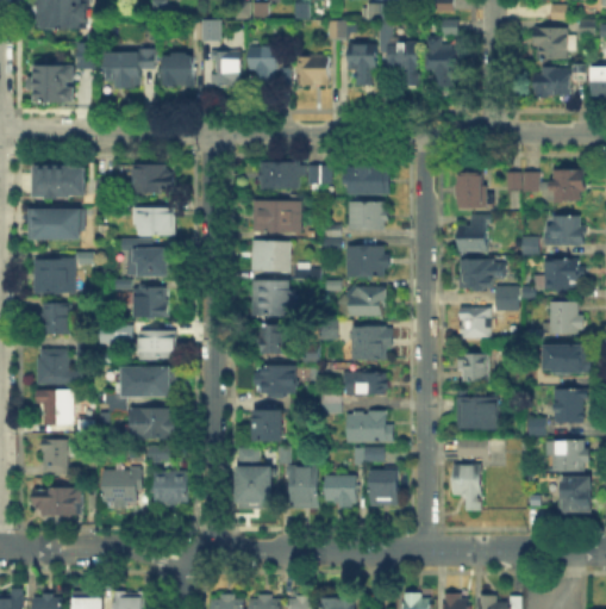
[(85,0),(85,28),(37,28),(37,0),(85,0)]
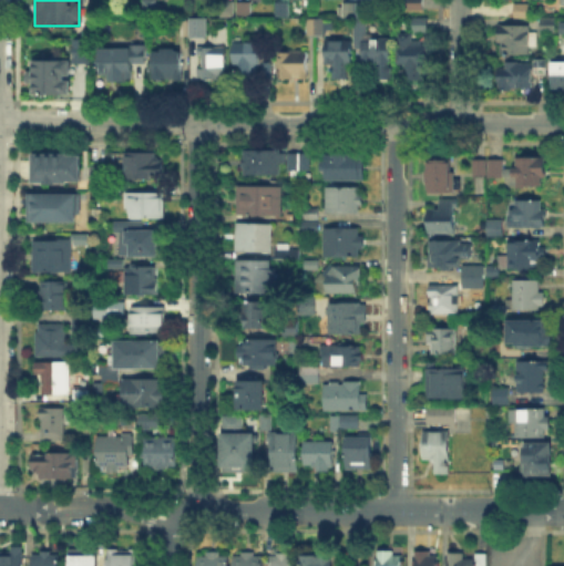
[(141,14),(141,0),(153,0),(153,14),(141,14)]
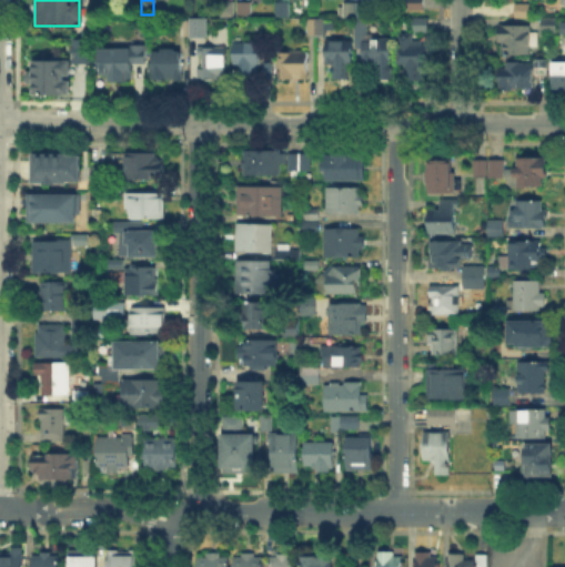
[(233,17),(233,0),(246,0),(246,17),(233,17)]
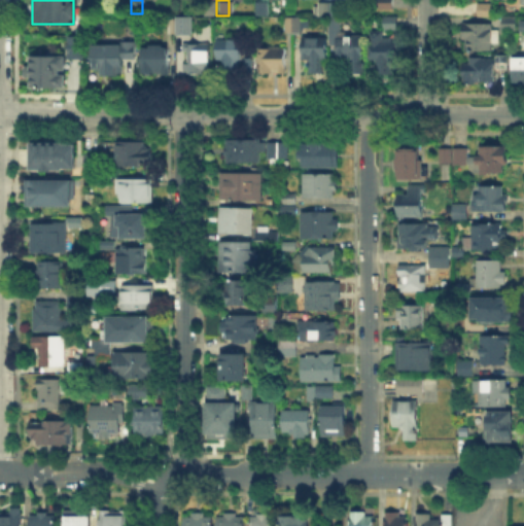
[(390,0),(390,8),(376,8),(376,0),(390,0)]
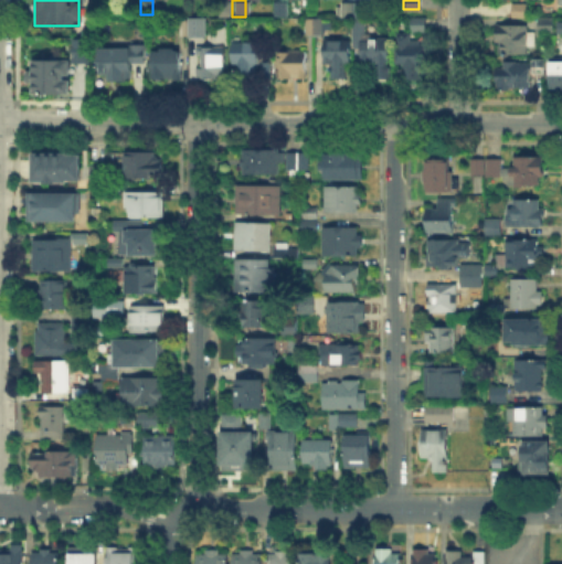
[(341,16),(341,2),(359,2),(359,16),(341,16)]
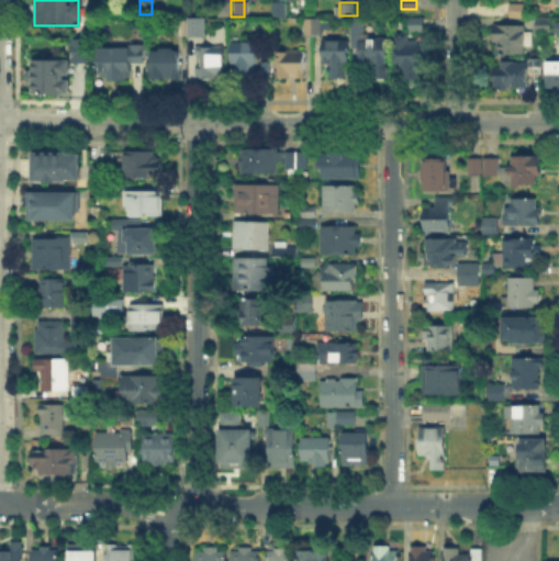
[(271,3),(283,3),(283,17),(271,15),(271,3)]
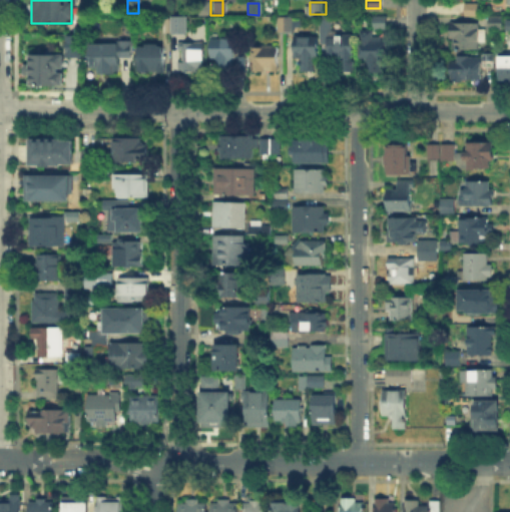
[(477,5),(477,16),(464,16),(464,5),(477,5)]
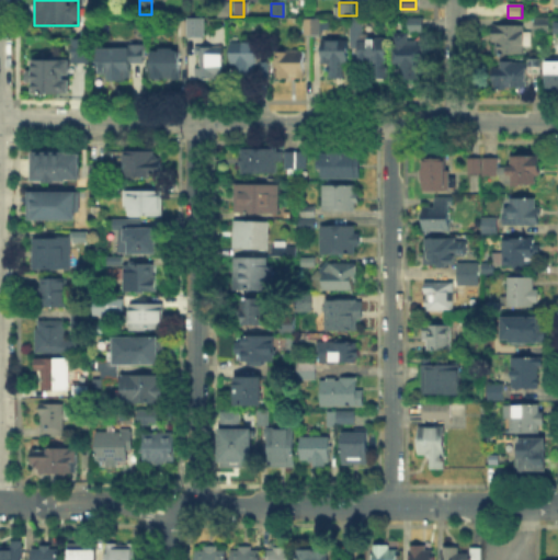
[(536,27),(536,12),(550,12),(550,23),(557,23),(557,37),(551,37),(551,27),(536,27)]
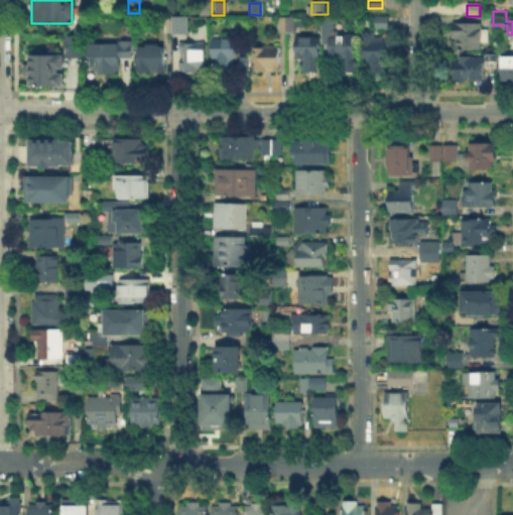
[(374,17),(387,17),(387,28),(374,28),(374,17)]
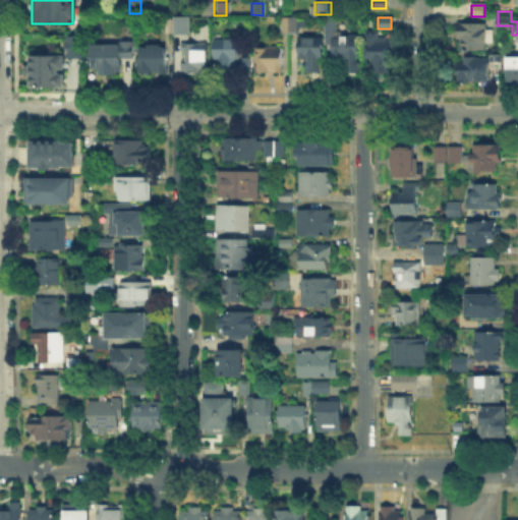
[(282,33),(282,18),(294,18),(294,33),(282,33)]
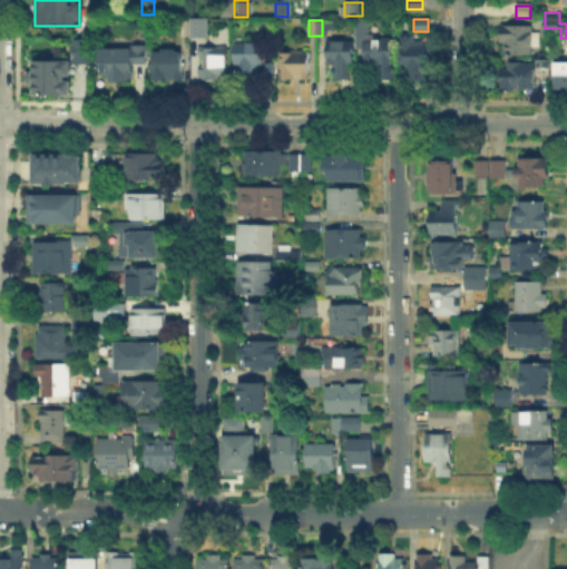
[(367,21),(367,39),(391,39),(391,80),(377,80),(378,64),(363,64),(363,46),(357,46),(357,21),(367,21)]
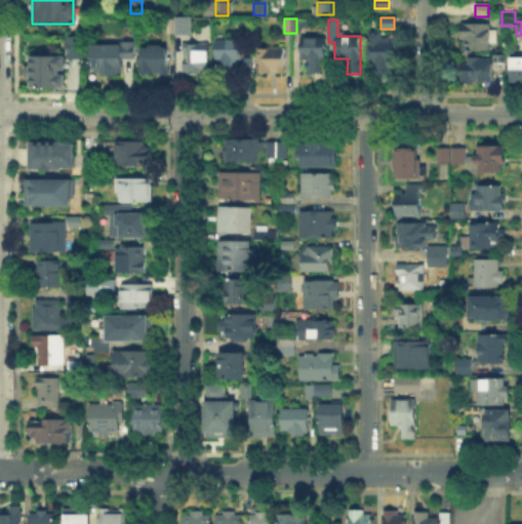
[(173,35),(173,21),(189,21),(189,35),(173,35)]
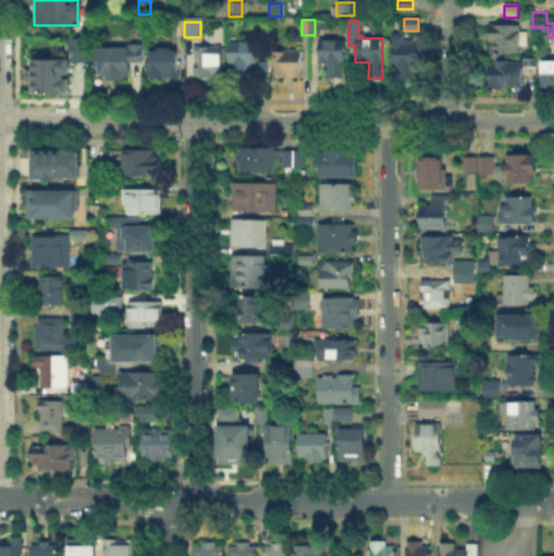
[(520,27),(520,53),(490,53),(490,27),(520,27)]
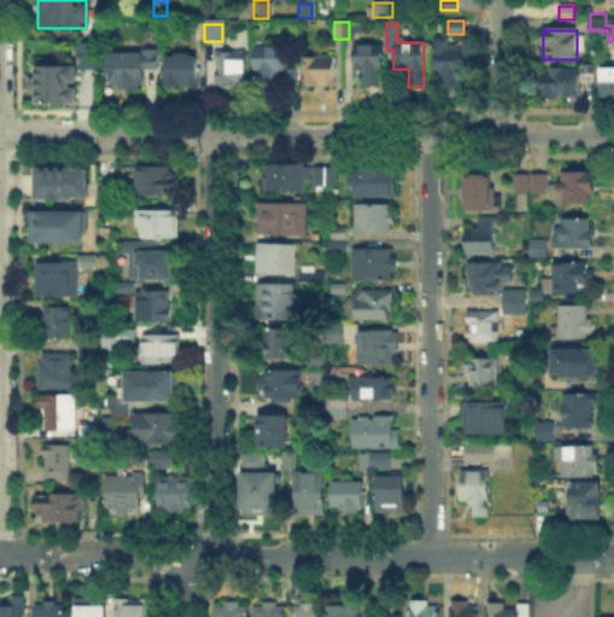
[(449,39),(449,47),(465,47),(465,70),(456,70),(456,87),(439,87),(439,70),(431,70),(431,39),(449,39)]
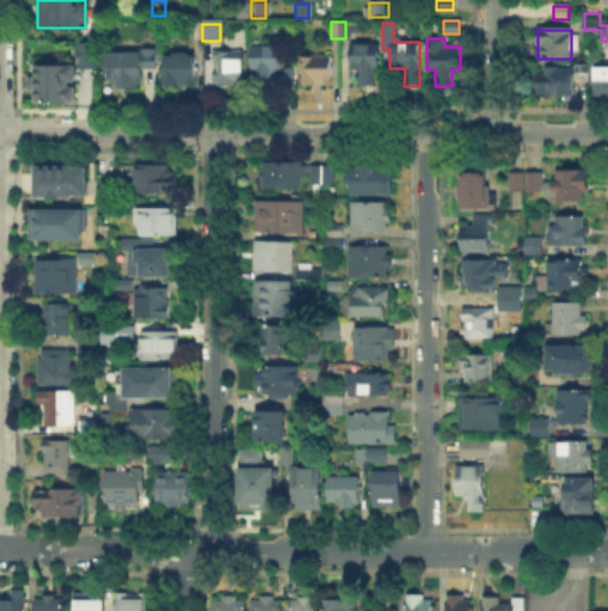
[(96,43),(96,67),(79,67),(79,43),(96,43)]
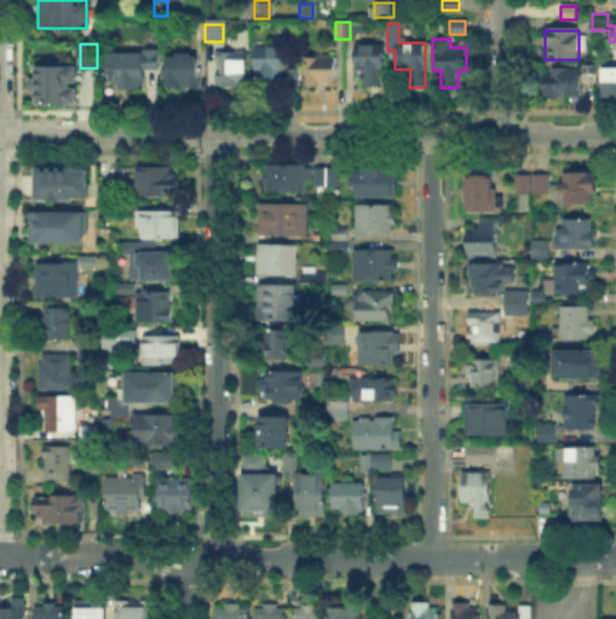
[(353,68),(355,44),(384,44),(384,75),(373,86),(360,86),(360,68),(353,68)]
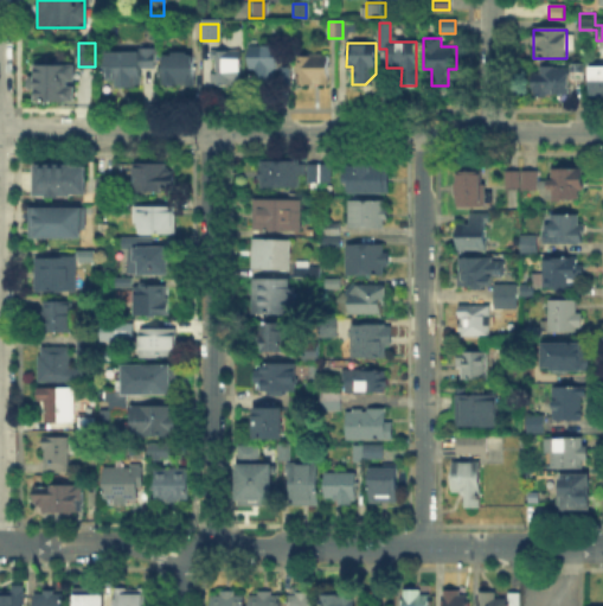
[(274,45),(274,84),(251,84),(252,45),(274,45)]
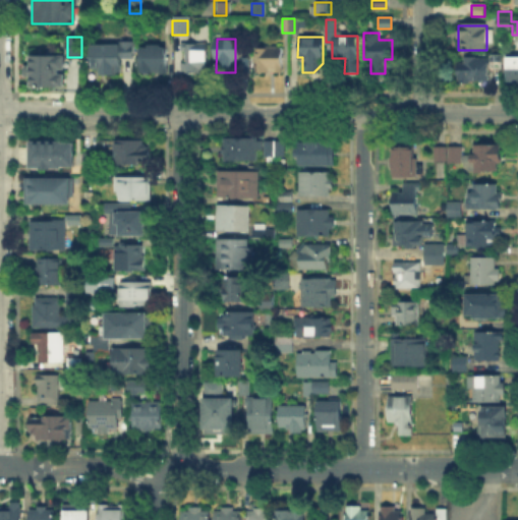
[(112,65),(112,75),(99,74),(99,65),(91,65),(91,44),(119,44),(119,41),(132,41),(132,58),(119,58),(119,65),(112,65)]
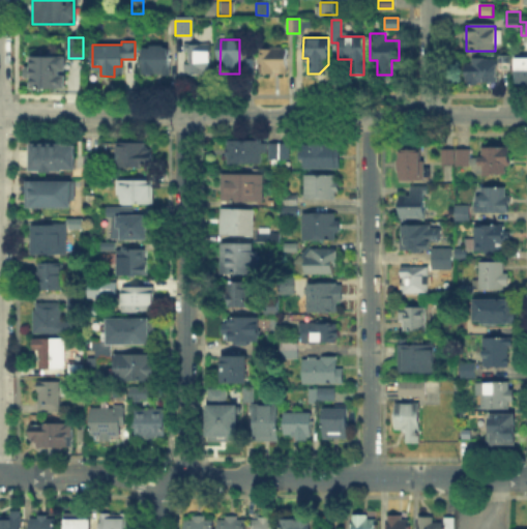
[(208,45),(208,72),(185,72),(185,45),(208,45)]
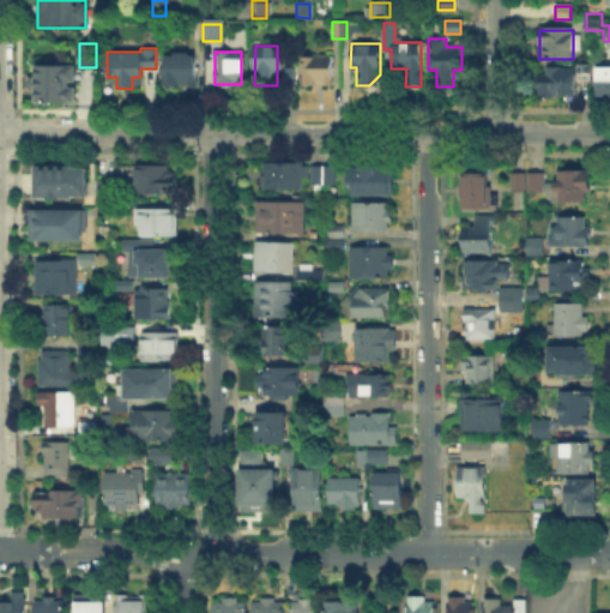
[(165,84),(165,55),(195,55),(195,84),(165,84)]
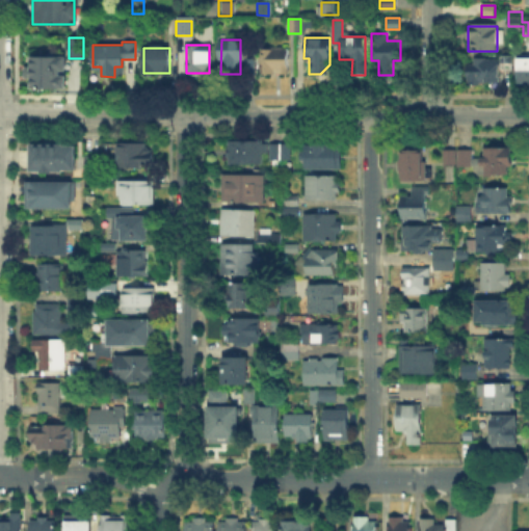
[(260,49),(286,49),(286,75),(255,75),(255,72),(260,72),(260,49)]
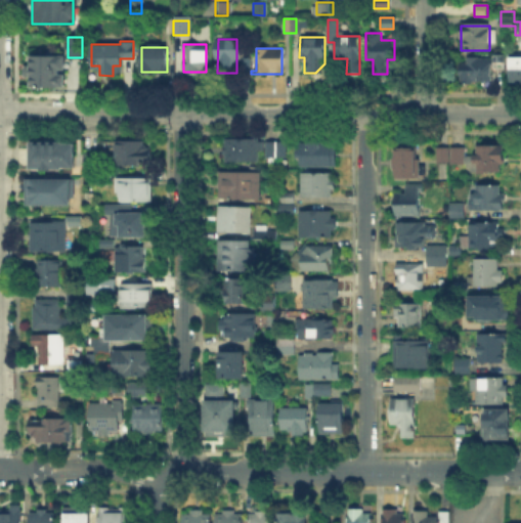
[(32,78),(25,78),(25,67),(33,67),(33,56),(61,56),(61,87),(32,87),(32,78)]
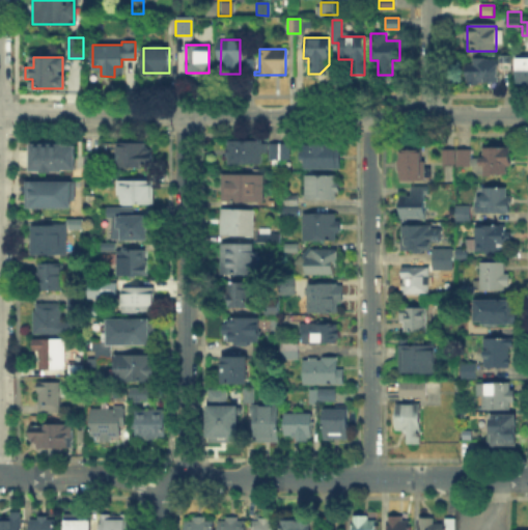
[(516,59),(527,59),(527,84),(516,84),(516,59)]
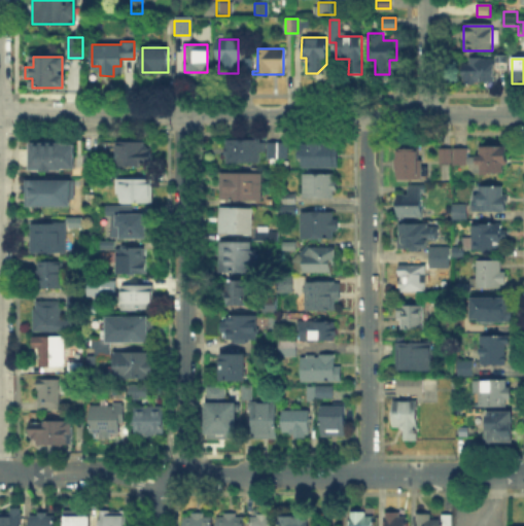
[(461,80),(461,62),(493,62),(493,80),(461,80)]
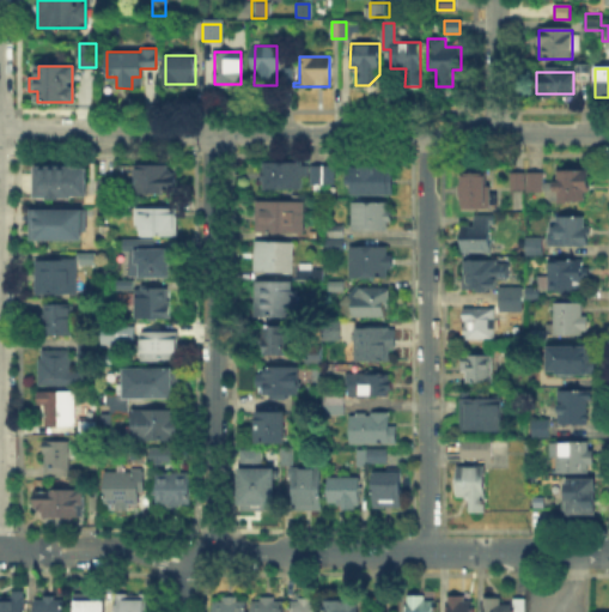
[(261,187),(261,161),(302,161),(300,188),(261,187)]
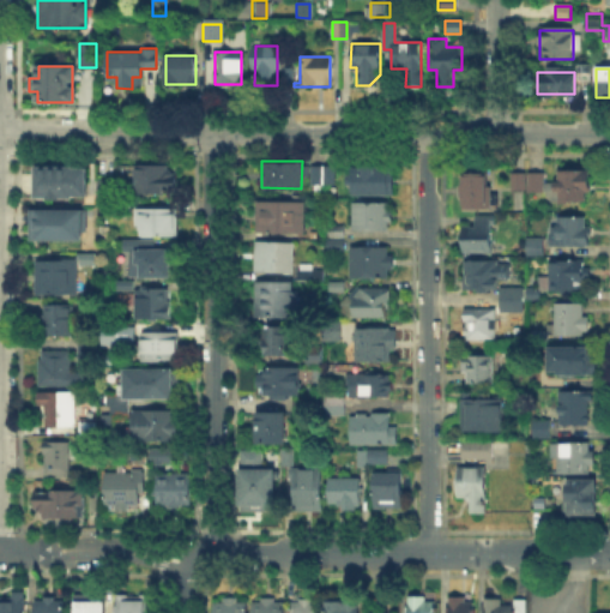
[(171,167),(171,192),(137,192),(137,166),(171,167)]
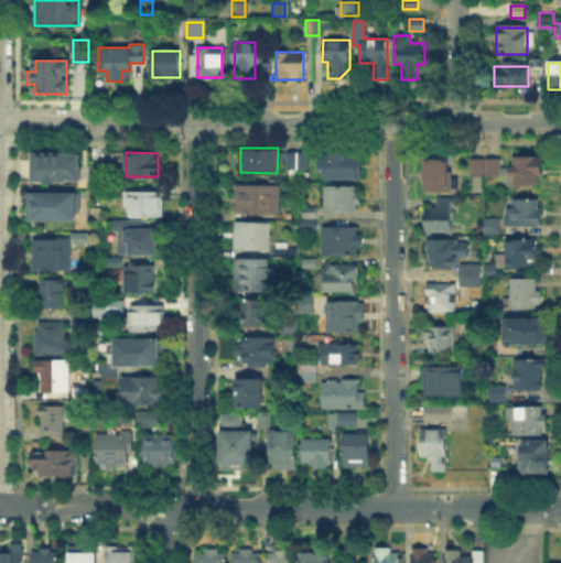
[(284,170),(284,152),(305,153),(305,170),(284,170)]
